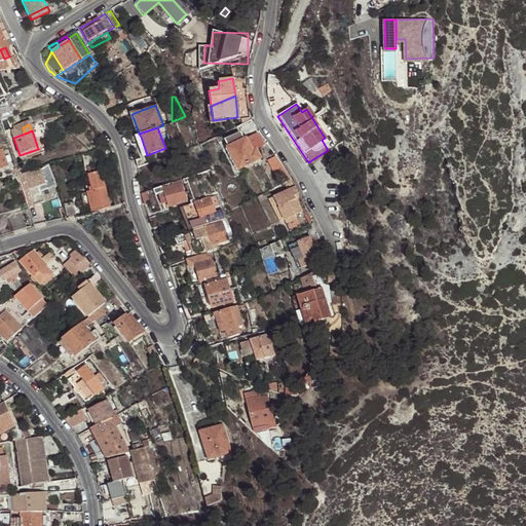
[(251,152),(243,140),(241,141),(237,135),(224,143),(228,150),(226,151),(238,171),(259,158),(255,150),(251,152)]
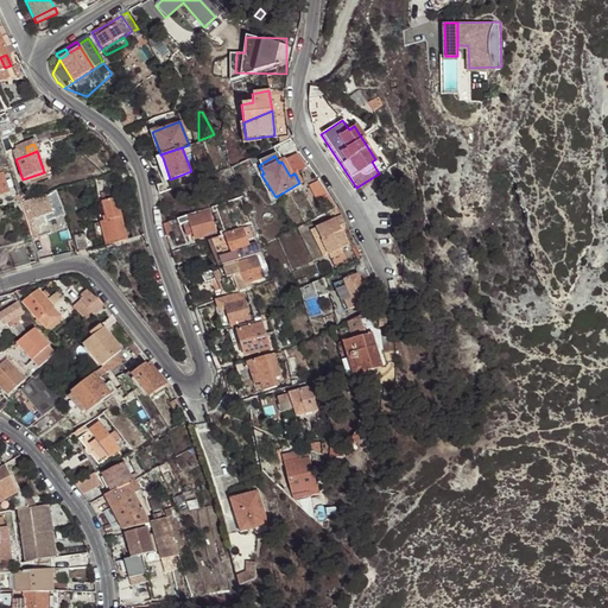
[(295,156),(282,162),(290,176),(295,173),(304,168),(295,156)]
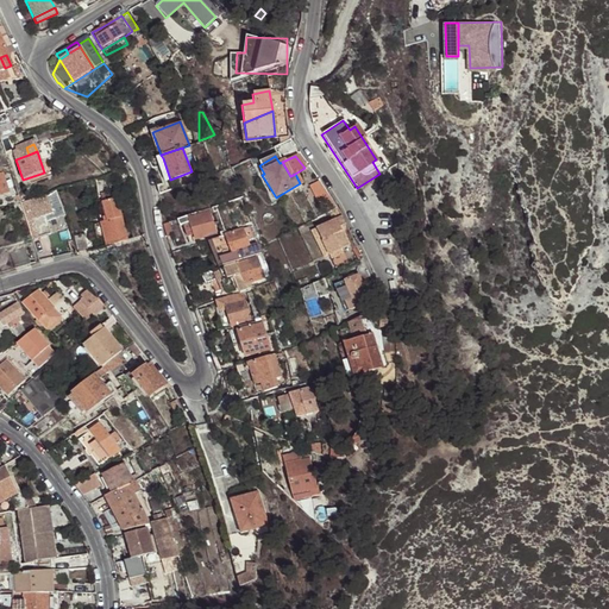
[(165,181),(170,180),(163,158),(156,161),(165,181)]
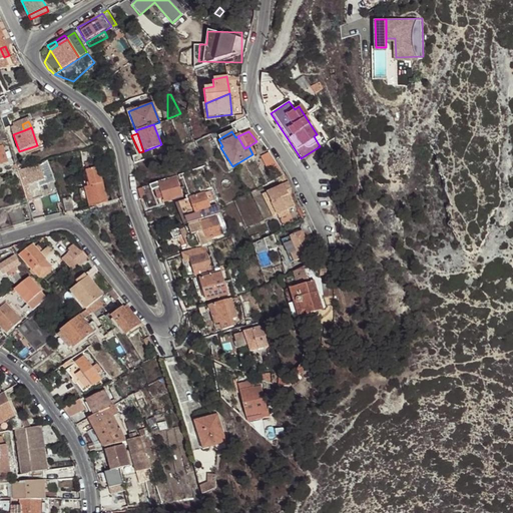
[(274,152),(266,156),(275,171),(283,167),(274,152)]
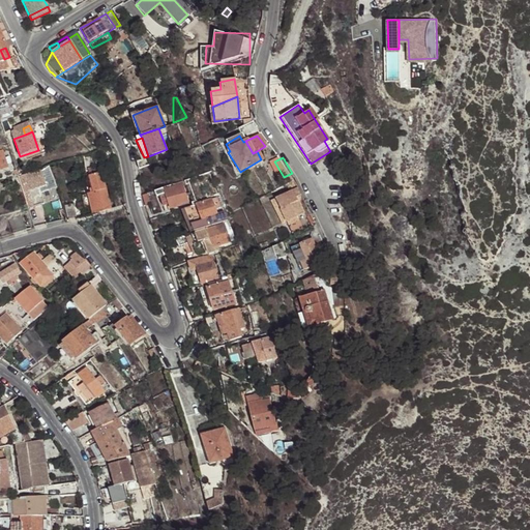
[(39,170),(38,170),(16,177),(27,209),(42,204),(40,196),(57,190),(50,166),(39,170)]
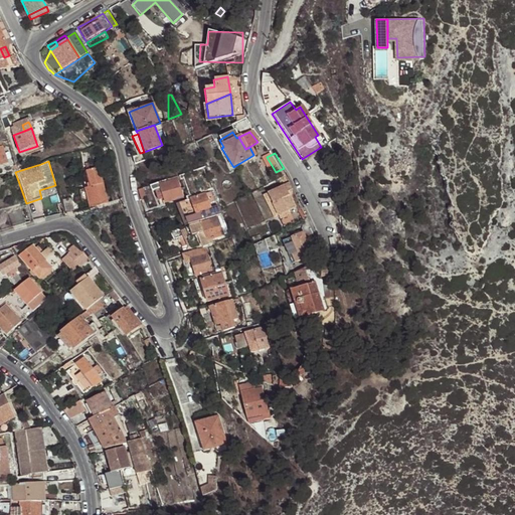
[(91,186),(102,184),(97,167),(87,171),(91,186)]
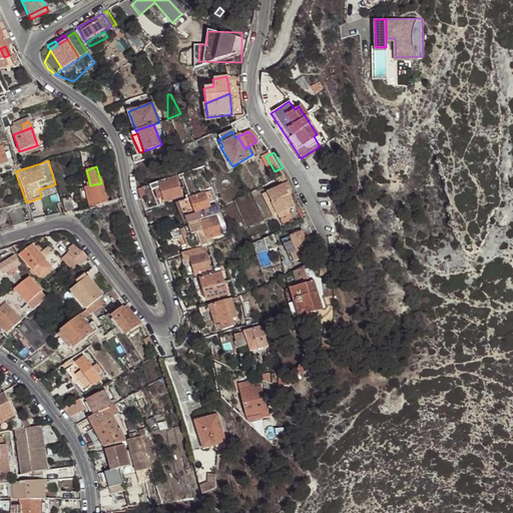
[(169,182),(168,179),(157,182),(162,198),(164,202),(174,199),(174,197),(169,182)]
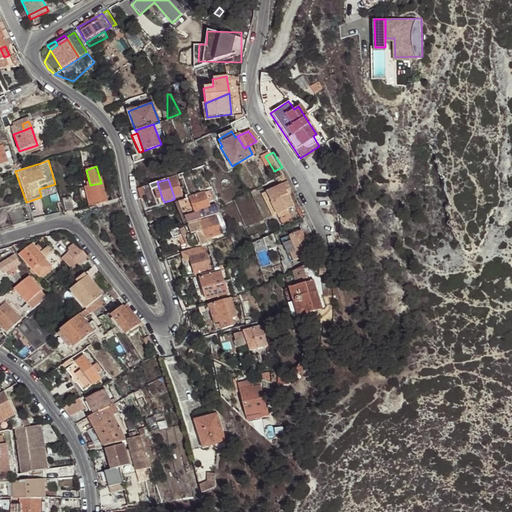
[(176,180),(169,182),(174,197),(181,195),(176,180)]
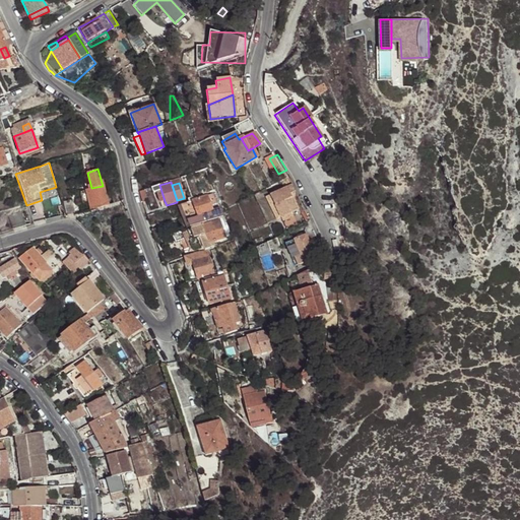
[(165,201),(159,185),(154,186),(159,202),(165,201)]
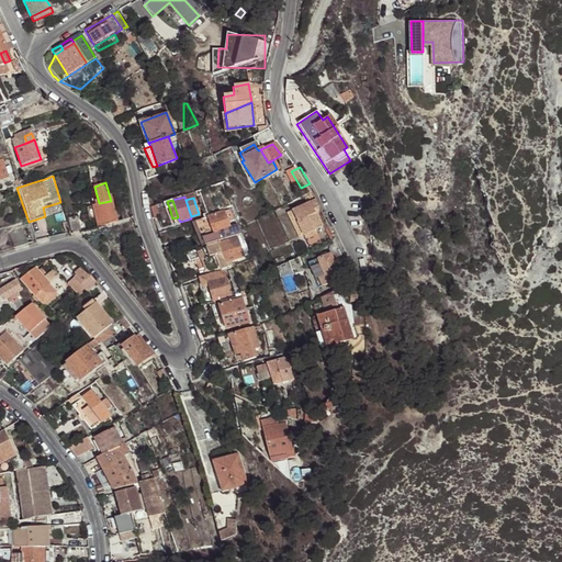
[(105,225),(117,222),(111,201),(99,203),(105,225)]
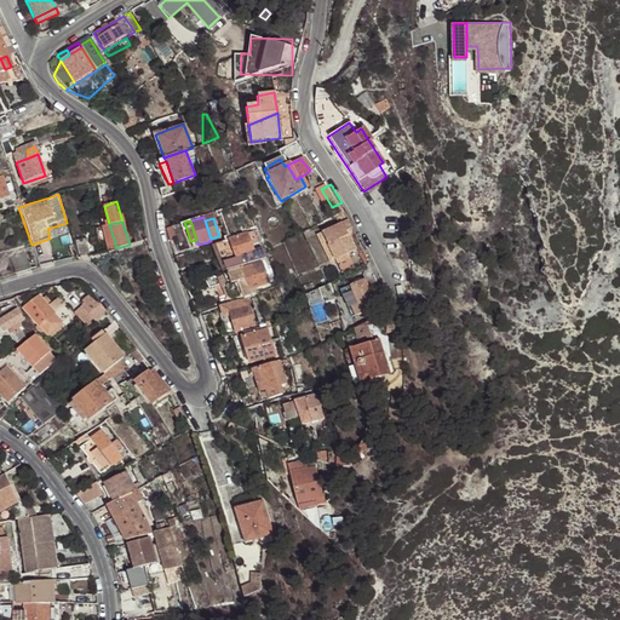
[(321,234),(328,246),(348,236),(345,231),(342,223),(321,234)]
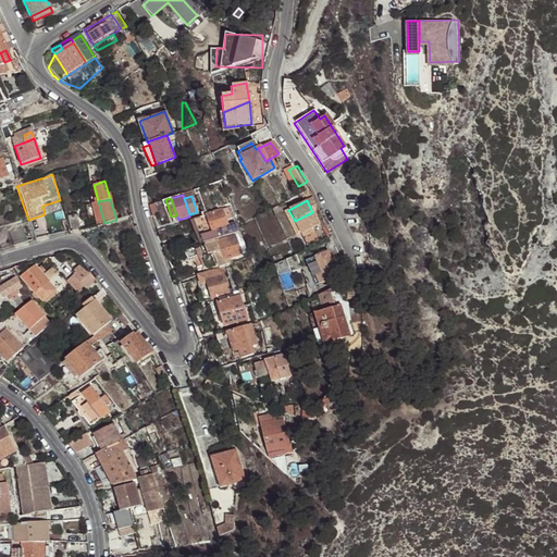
[(97,225),(104,223),(98,201),(90,205),(97,225)]
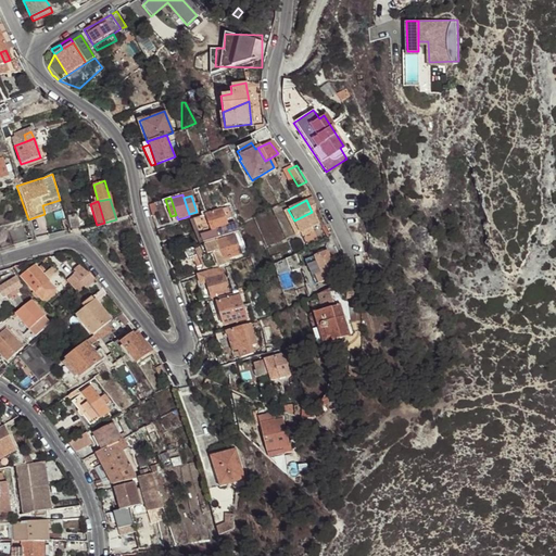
[(228,226),(223,210),(206,214),(212,231),(215,230),(228,226)]
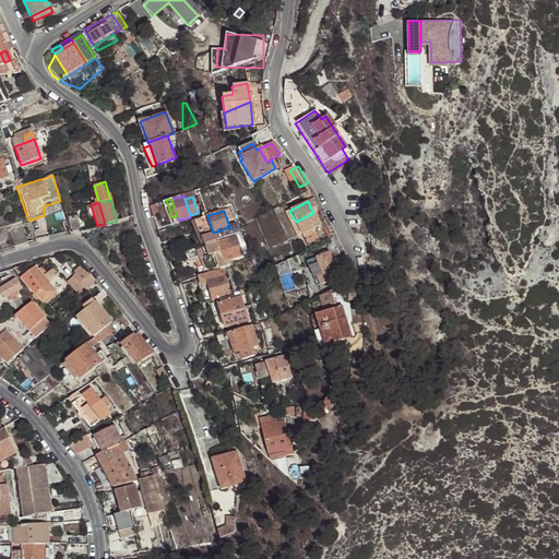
[(280,214),(292,239),(300,235),(289,211),(280,214)]
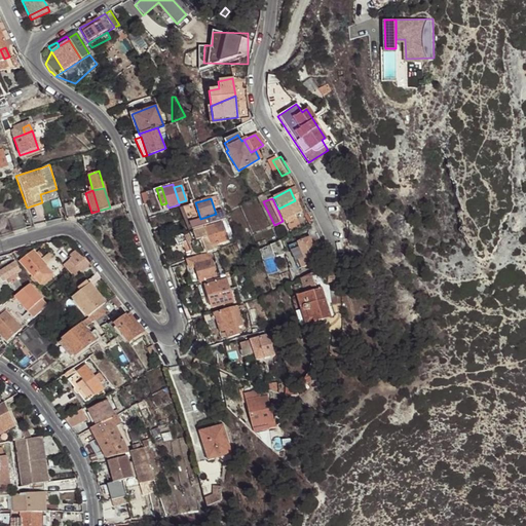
[(295,200),(278,209),(285,222),(301,213),(295,200)]
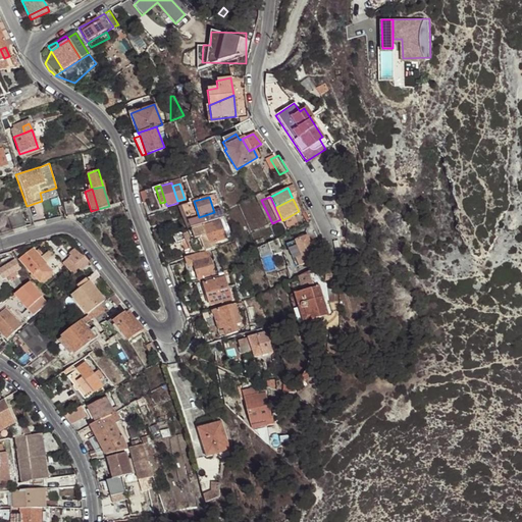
[(66,216),(74,214),(72,201),(64,202),(66,216)]
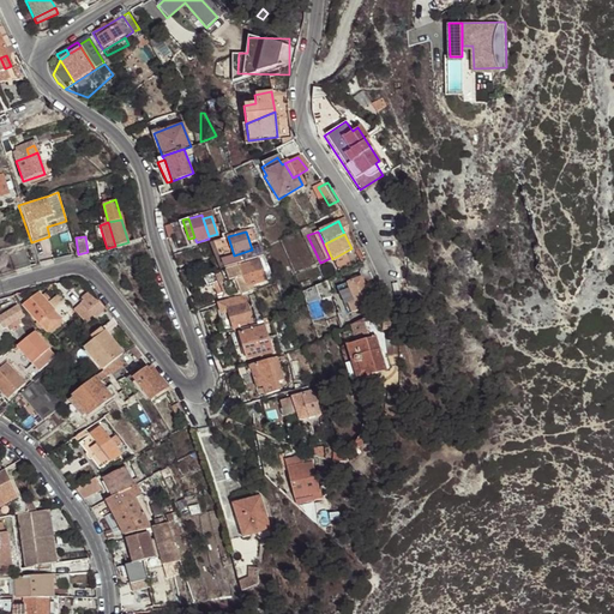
[(234,256),(228,236),(221,239),(227,258),(234,256)]
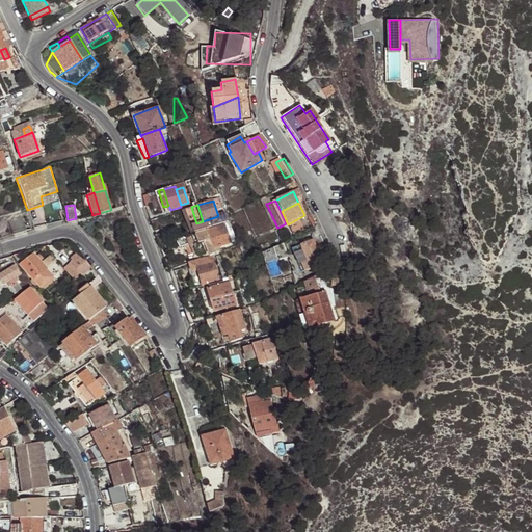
[(298,233),(316,223),(312,216),(294,225),(298,233)]
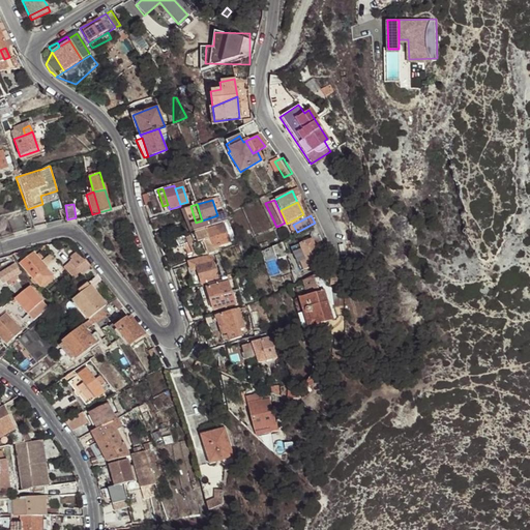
[(24,216),(9,221),(13,234),(28,230),(24,216)]
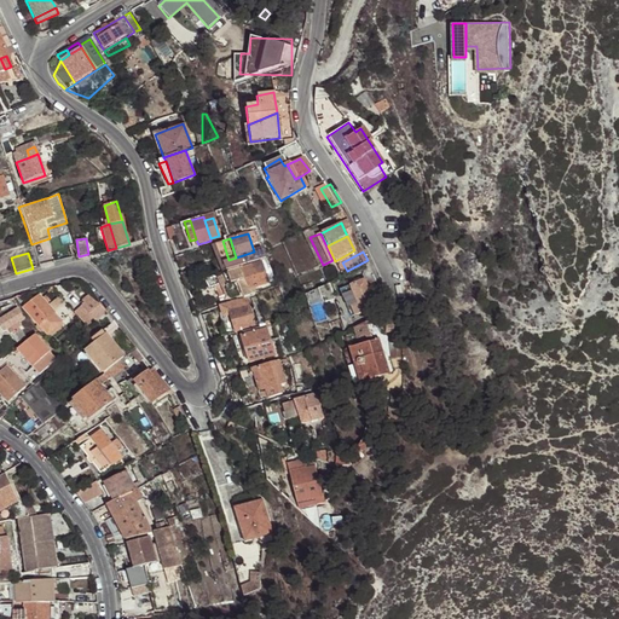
[(239,256),(236,258),(229,260),(221,261),(225,271),(243,265),(239,256)]
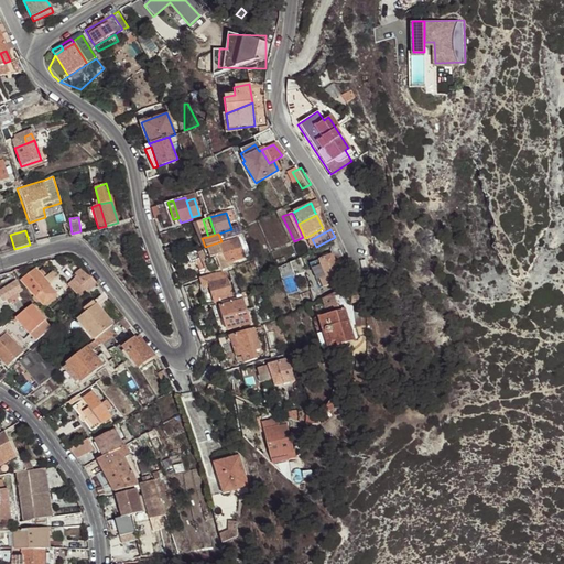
[(245,258),(238,236),(221,241),(205,247),(209,258),(216,257),(221,271),(224,271),(231,268),(230,262),(245,258)]
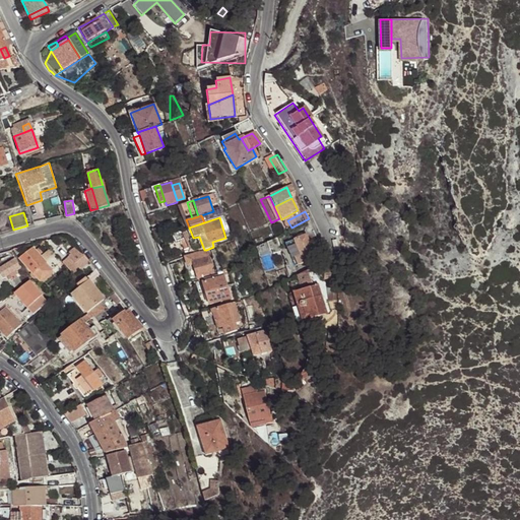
[(305,236),(283,244),(293,267),(314,258),(305,236)]
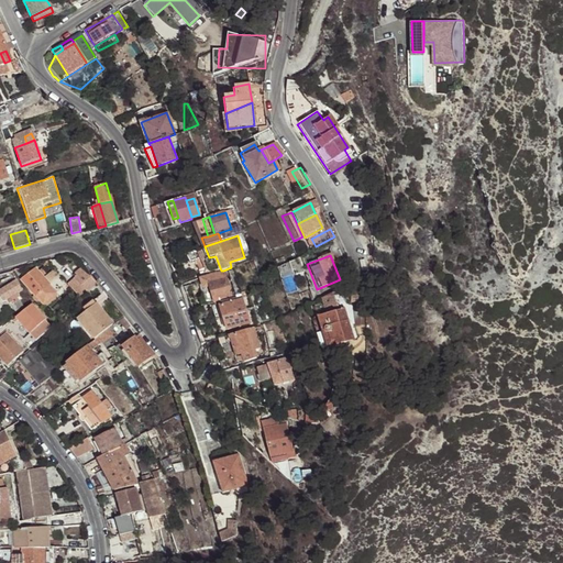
[(47,284),(35,269),(21,280),(41,305),(61,289),(53,282),(47,286),(47,284)]
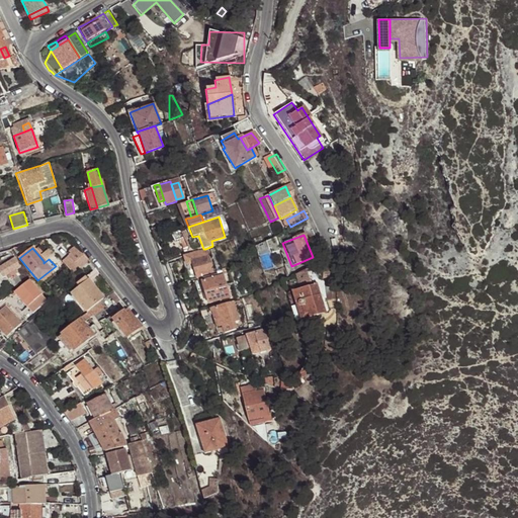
[(72,277),(89,261),(79,249),(62,264),(72,277)]
